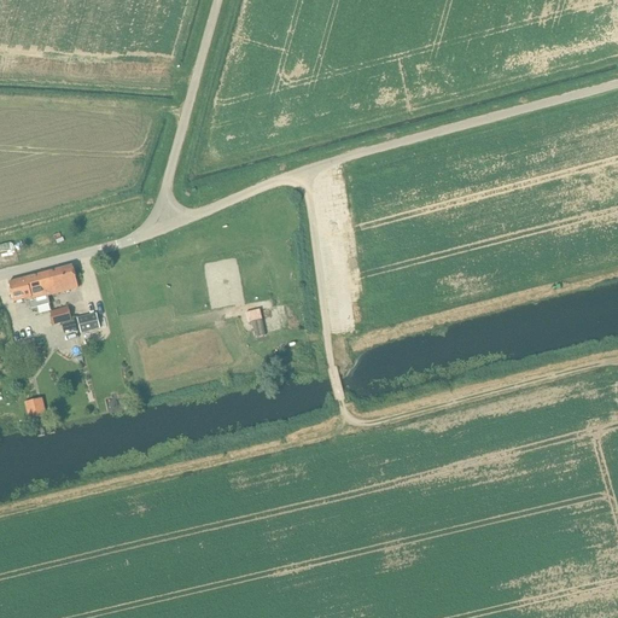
[(79,289),(75,278),(73,266),(40,274),(46,297),(79,289)]
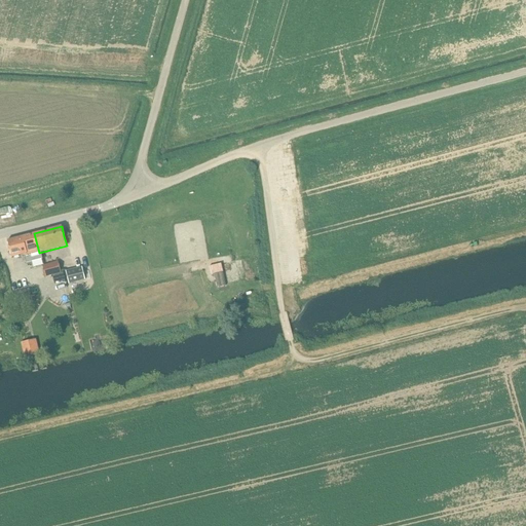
[(25,256),(39,253),(34,233),(7,240),(11,257),(24,254),(25,256)]
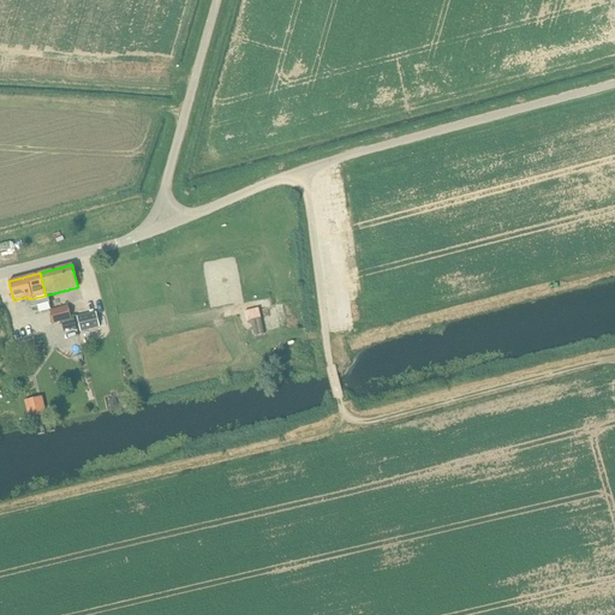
[(48,312),(52,326),(70,321),(66,306),(48,312)]
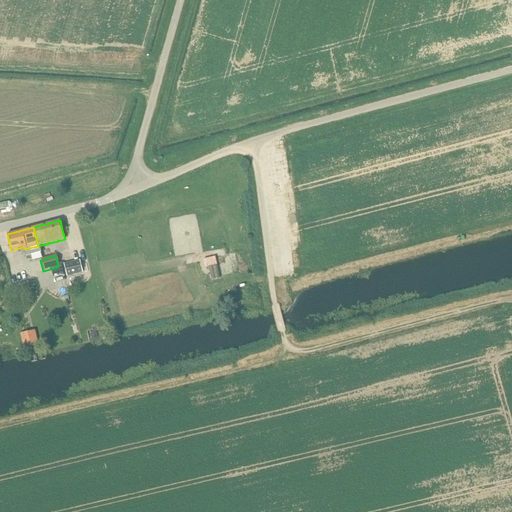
[(218,256),(203,260),(205,267),(220,263),(218,256)]
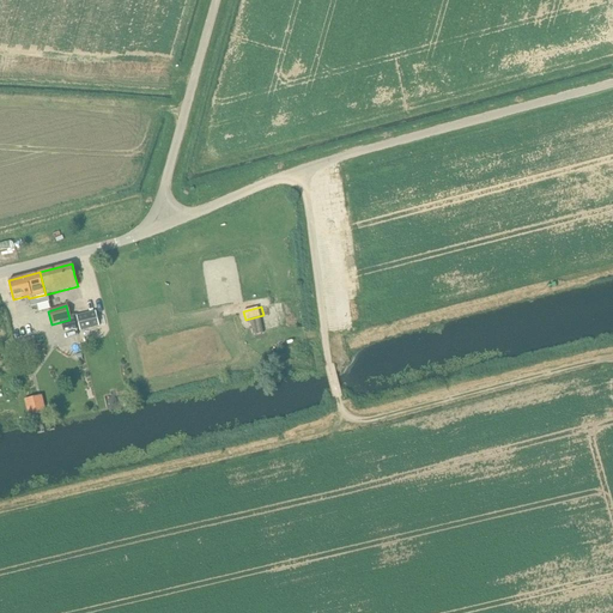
[(80,332),(99,327),(96,311),(77,317),(80,332)]
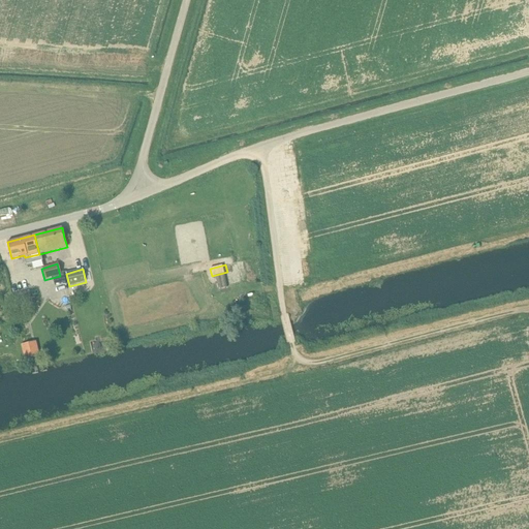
[(32,343),(21,345),(24,354),(34,352),(32,343)]
